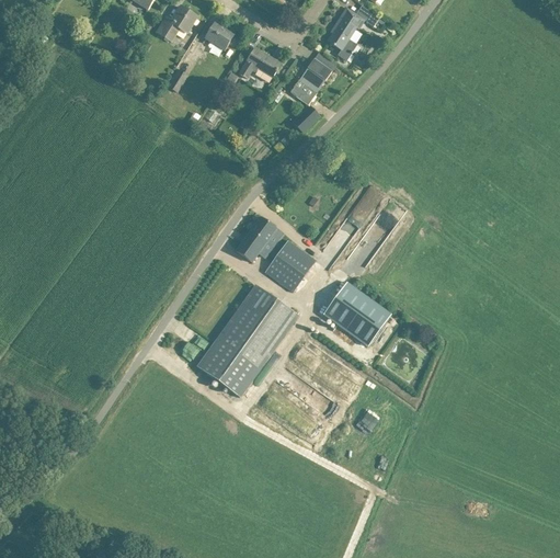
[(186,32),(196,15),(194,14),(195,13),(191,10),(190,11),(182,6),(179,12),(175,10),(171,18),(166,14),(156,31),(170,40),(178,26),(186,32)]
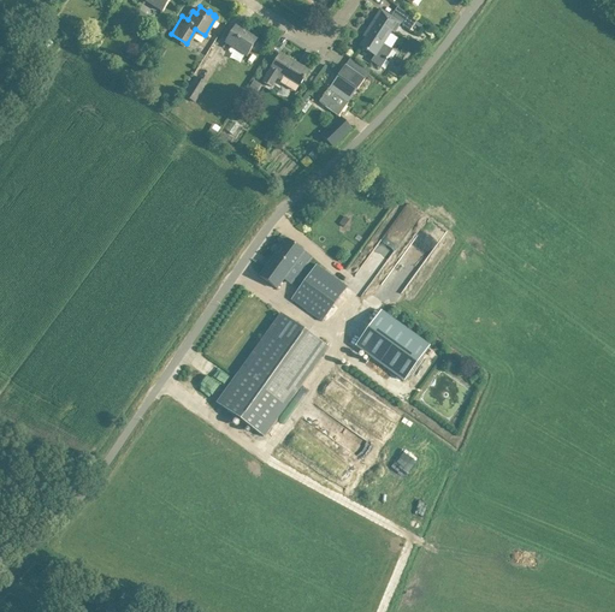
[(367,30),(359,43),(365,47),(364,48),(366,49),(367,48),(373,53),(370,59),(379,65),(380,65),(379,64),(384,57),(385,58),(386,55),(385,54),(390,47),(382,41),(390,28),(394,29),(400,21),(379,7),(365,29),(367,30)]
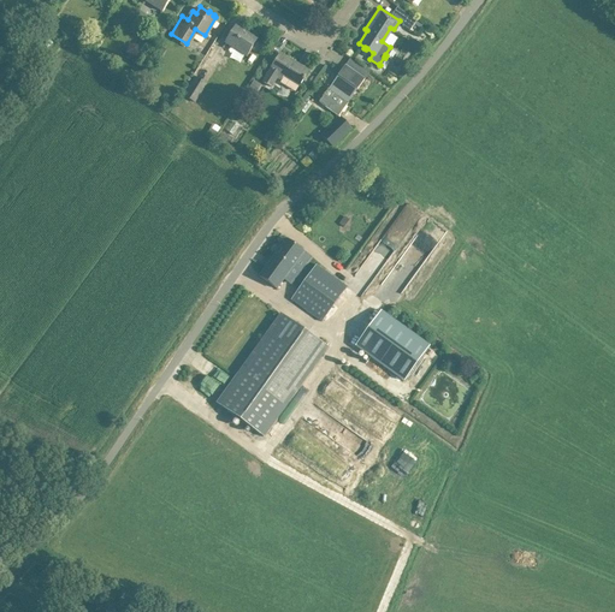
[(34,11),(24,23),(30,28),(40,16),(34,11)]
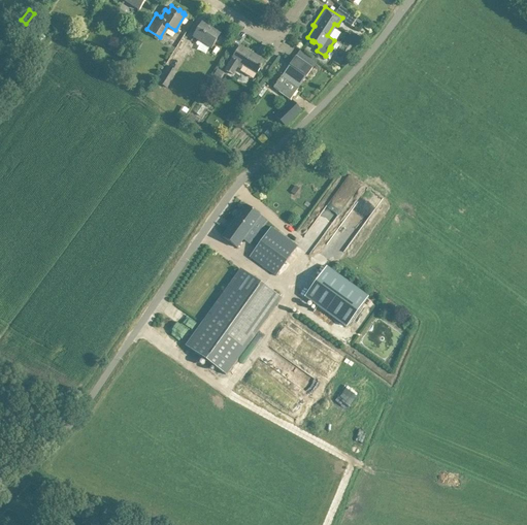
[(349,11),(343,19),(351,24),(356,15),(349,11)]
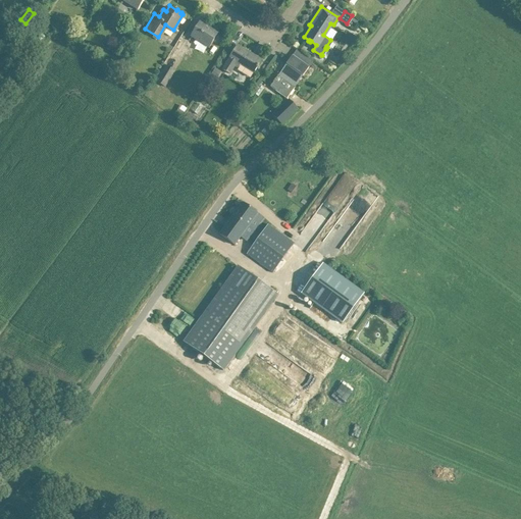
[(222,34),(199,19),(190,34),(208,46),(212,39),(217,42),(222,34)]
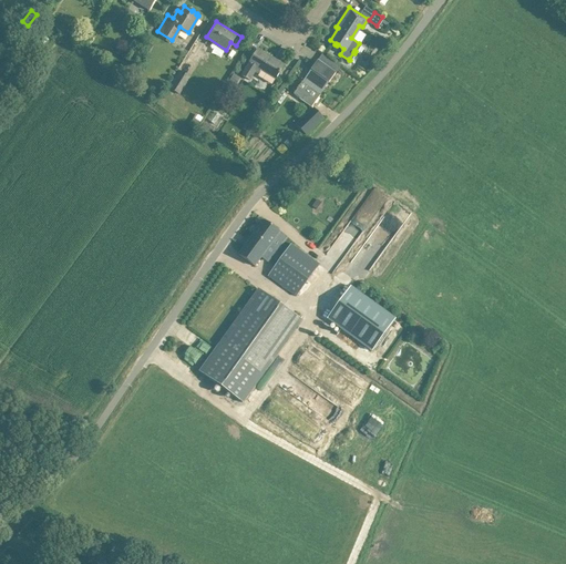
[(283,62),(257,47),(240,73),(249,78),(257,67),(274,77),(278,70),(279,71),(280,69),(279,68),(283,62)]
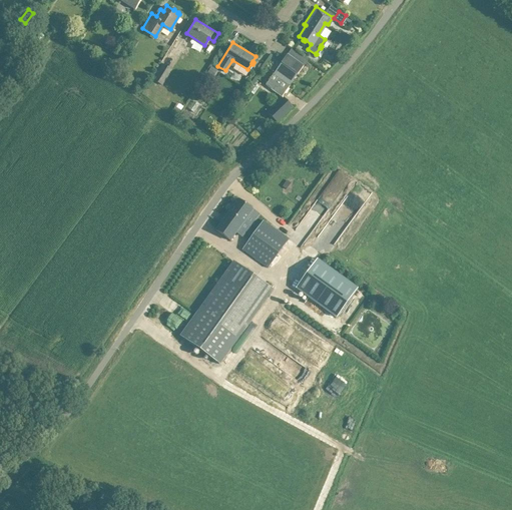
[(287,82),(295,71),(297,72),(303,64),(287,52),(281,60),(282,61),(274,73),(273,72),(265,83),(281,94),(289,83),(287,82)]
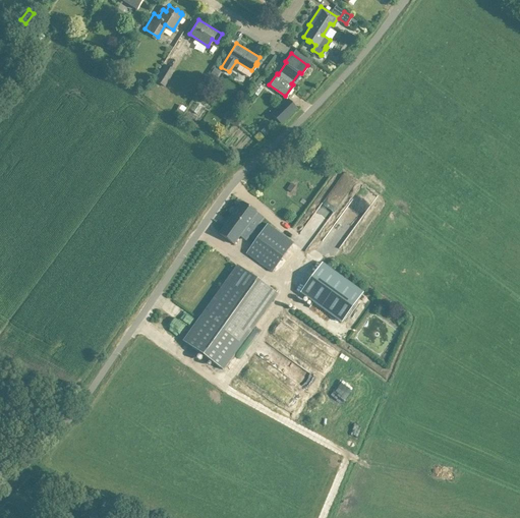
[(164,63),(154,78),(164,84),(173,68),(164,63)]
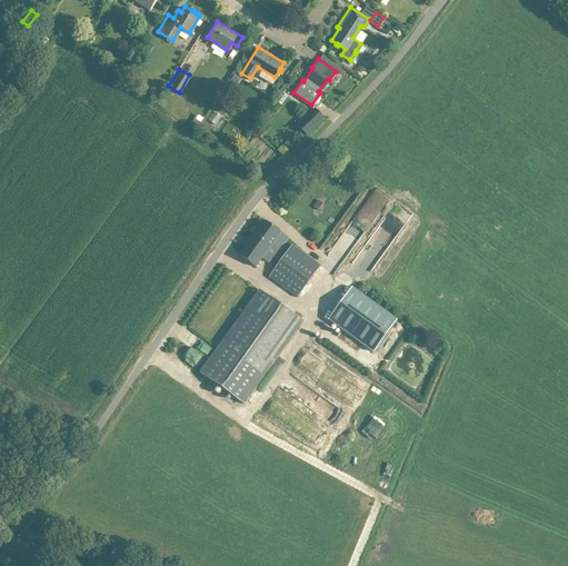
[(314,106),(297,123),(306,133),(324,116),(314,106)]
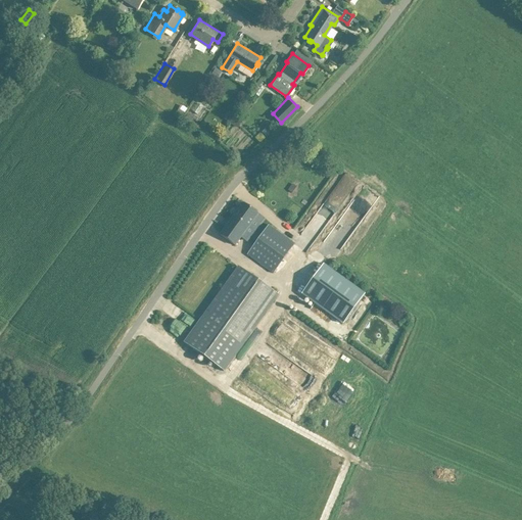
[(180,111),(187,114),(192,104),(185,101),(180,111)]
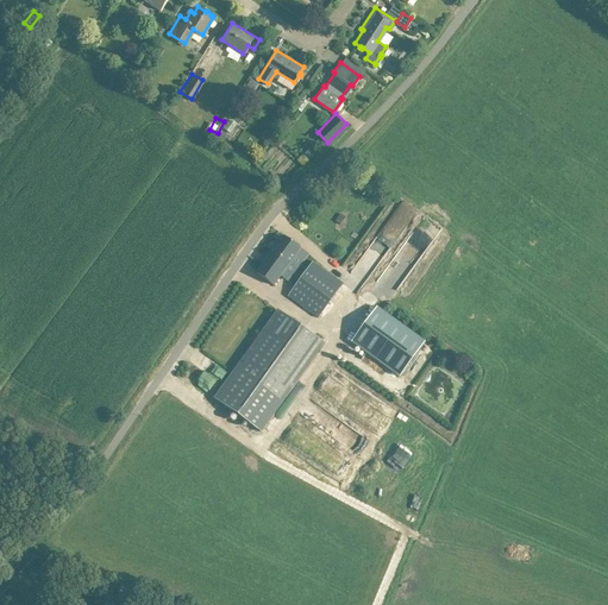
[(224,127),(233,138),(244,128),(234,118),(224,127)]
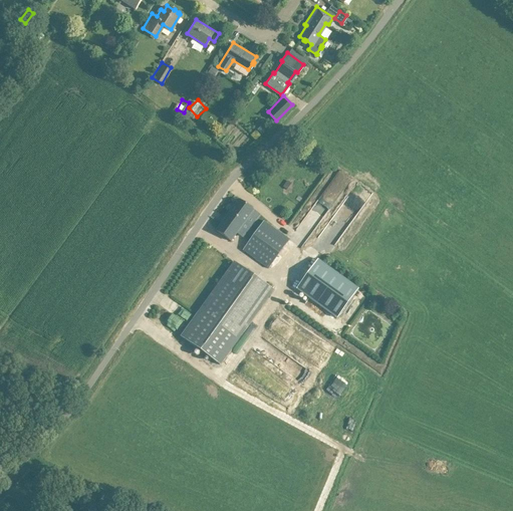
[(222,116),(236,126),(243,117),(229,107),(222,116)]
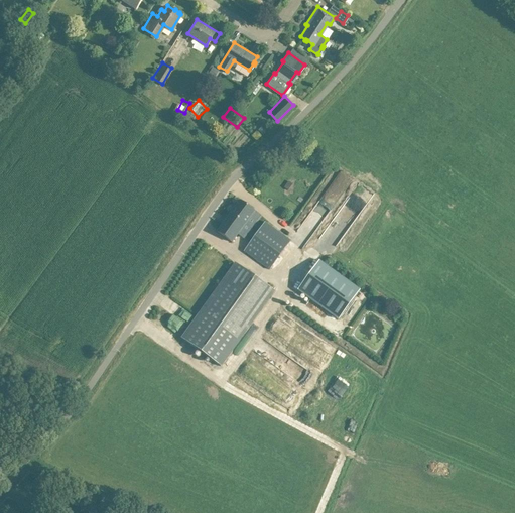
[(331,187),(343,197),(355,180),(344,171),(331,187)]
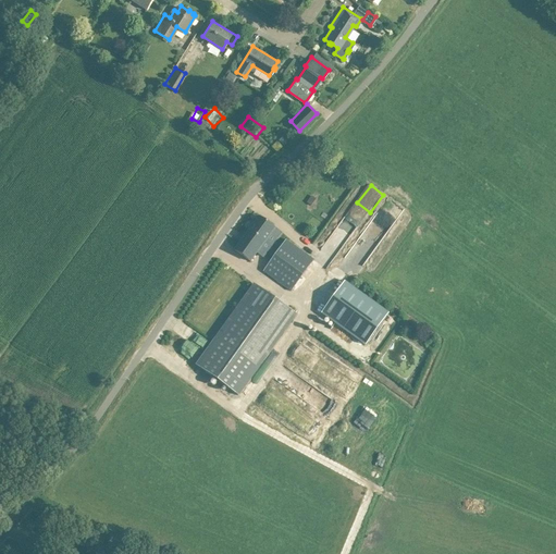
[(368,232),(374,239),(402,216),(393,205),(382,214),(384,218),(368,232)]
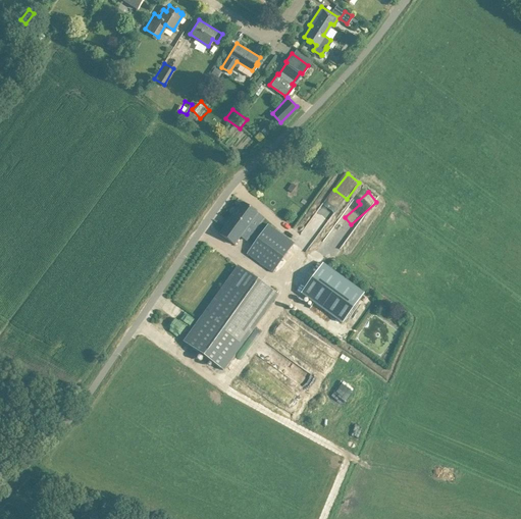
[(244,228),(256,211),(242,200),(219,231),(233,243),(240,234),(245,238),(249,231),(244,228)]
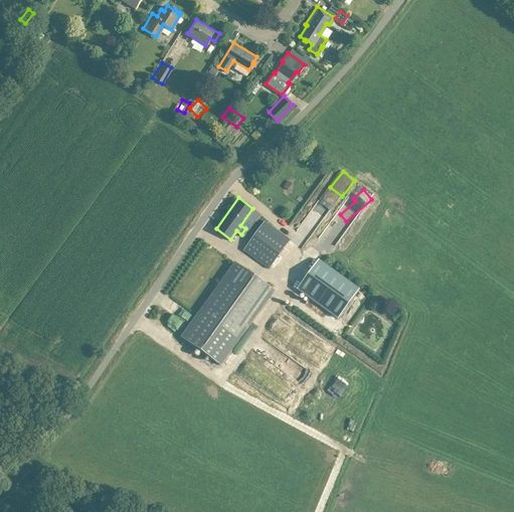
[(289,237),(264,219),(242,247),(268,267),(289,237)]
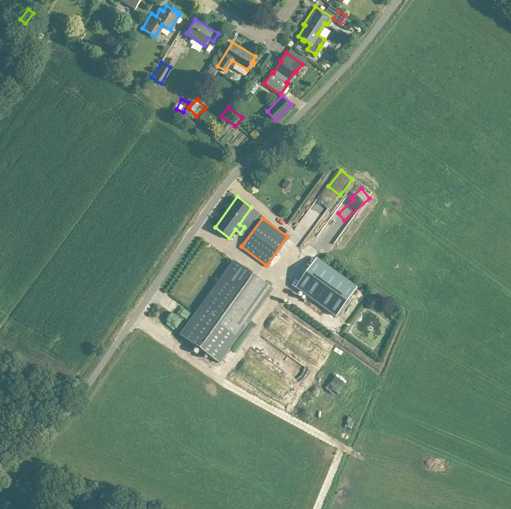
[(316,256),(294,286),(335,315),(356,285),(316,256)]
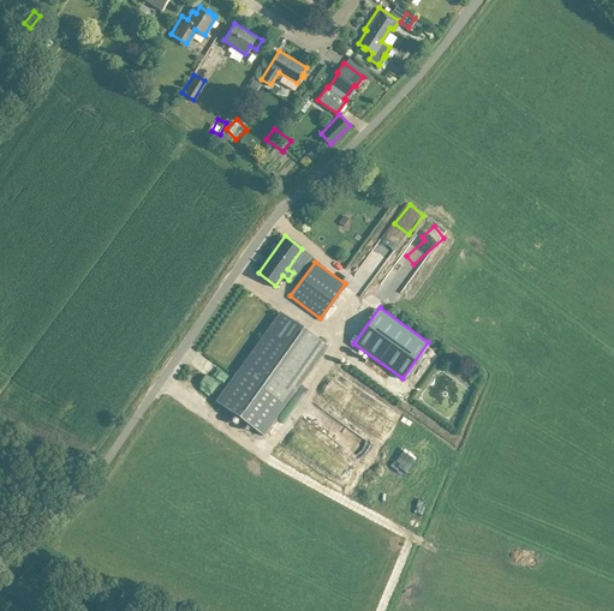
[(279,310),(236,369),(214,397),(260,431),(281,402),(325,343),(279,310)]
